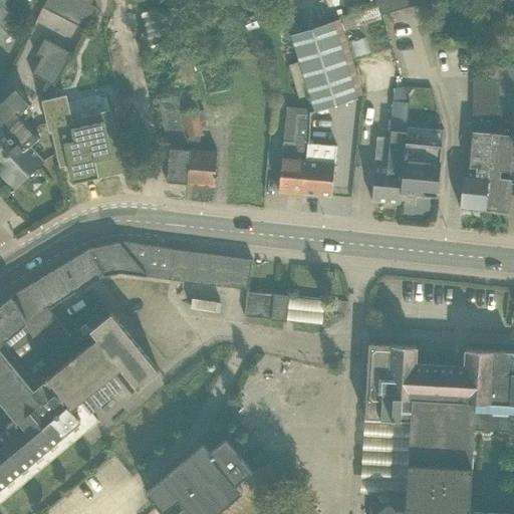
[(41,84),(78,4),(69,0),(31,0),(18,29),(32,35),(15,72),(41,84)]
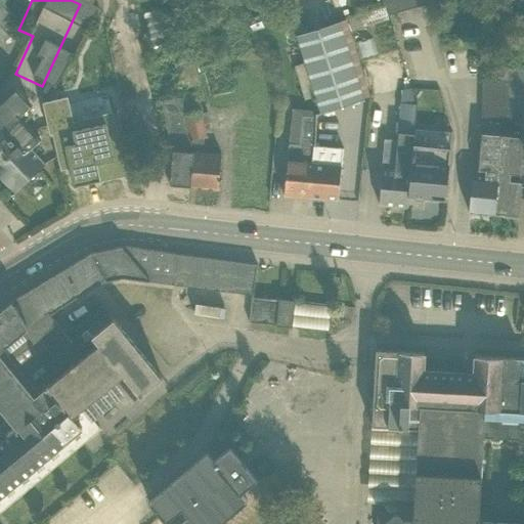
[(401,0),(370,0),(375,14),(404,8),(401,0)]
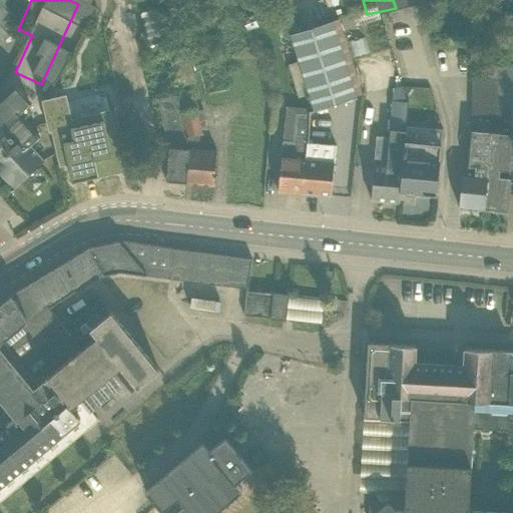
[(298,107),(343,95),(326,29),(363,19),(360,6),(275,29),(285,64),(276,67),(284,97),(295,95),(298,107)]
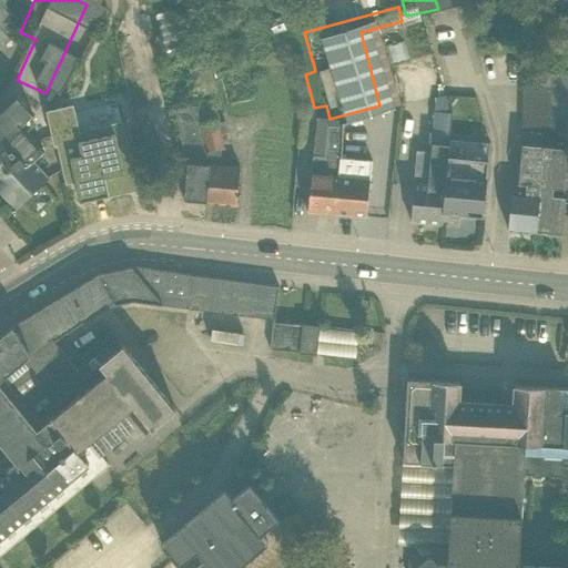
[(453,41),(415,49),(424,95),(462,88),(453,41)]
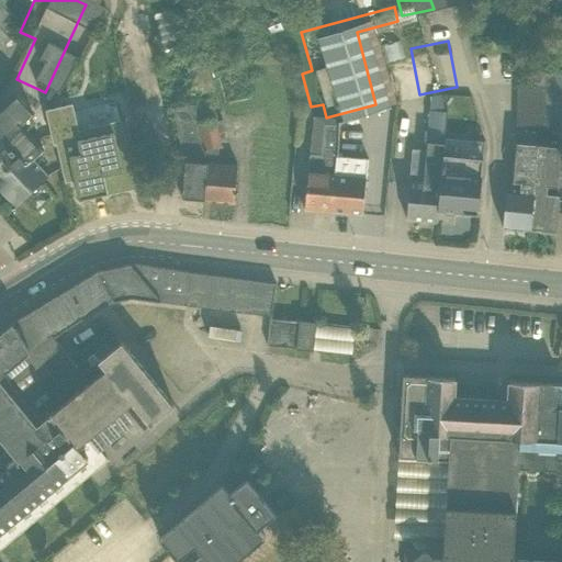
[(201,72),(202,102),(228,101),(227,71),(201,72)]
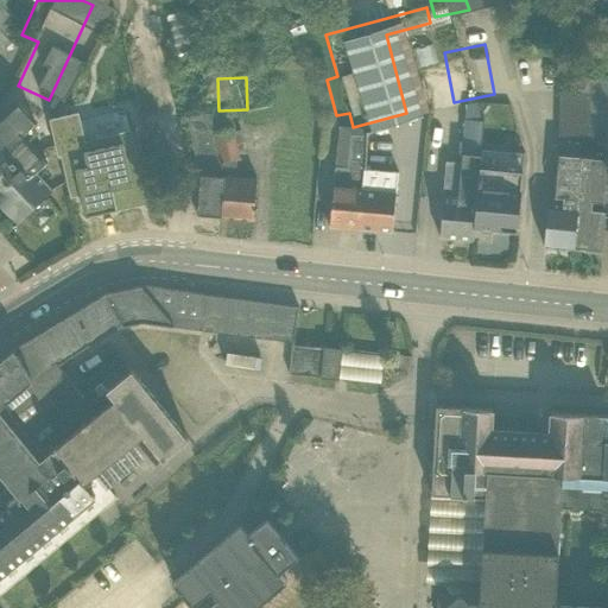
[(59,111),(36,113),(39,145),(63,143),(59,111)]
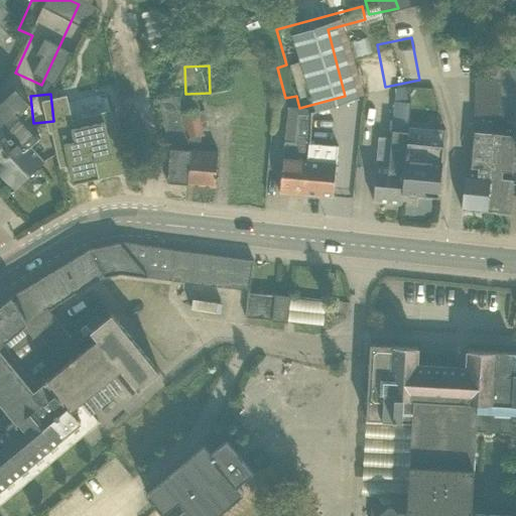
[(167,110),(174,134),(187,131),(180,106),(167,110)]
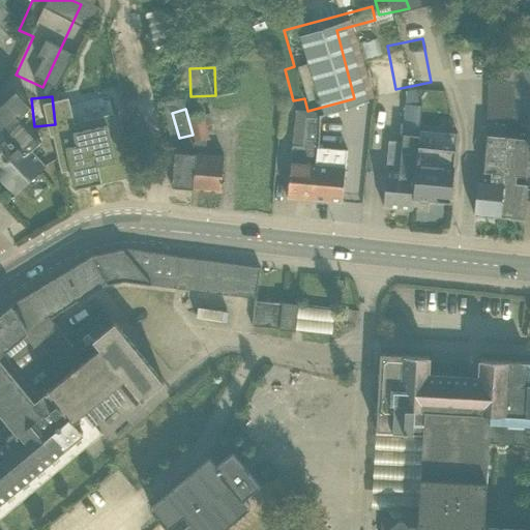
[(72,189),(124,178),(115,136),(63,146),(72,189)]
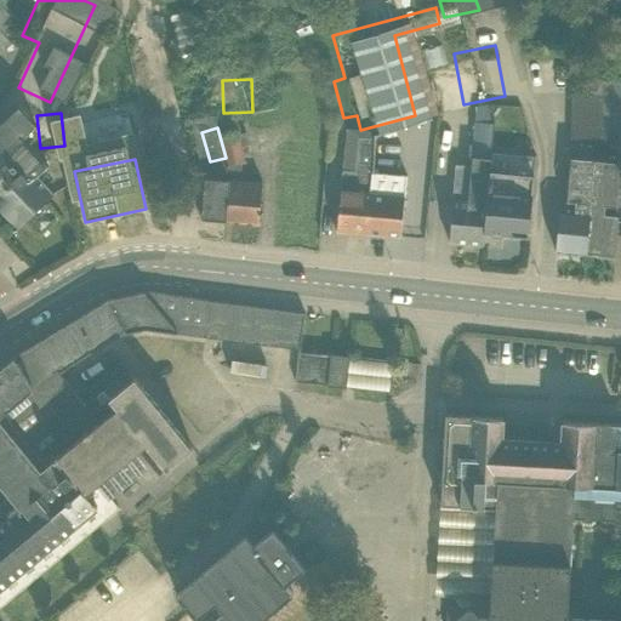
[(479,245),(489,161),(467,159),(461,203),(446,201),(442,240),(479,245)]
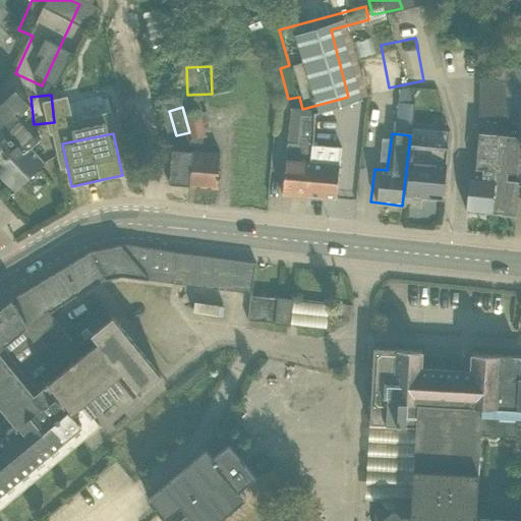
[(489,212),(498,136),(475,134),(471,170),(477,171),(476,179),(465,178),(462,209),(489,212)]
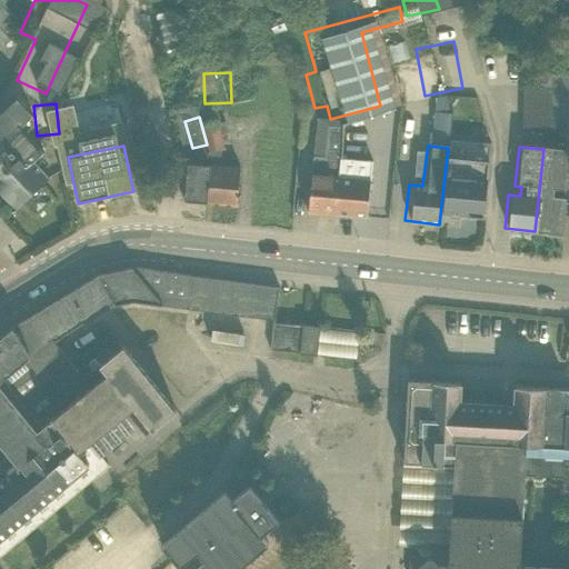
[(439,225),(471,228),(476,188),(457,186),(461,149),(448,148),(439,225)]
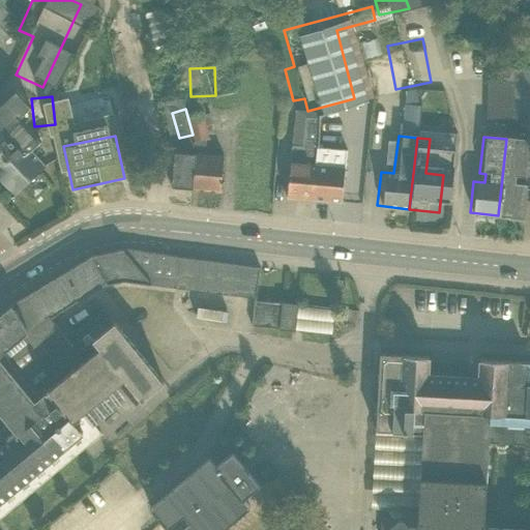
[(498,215),(523,217),(526,186),(511,184),(512,178),(526,179),(529,145),(529,141),(506,139),(498,215)]
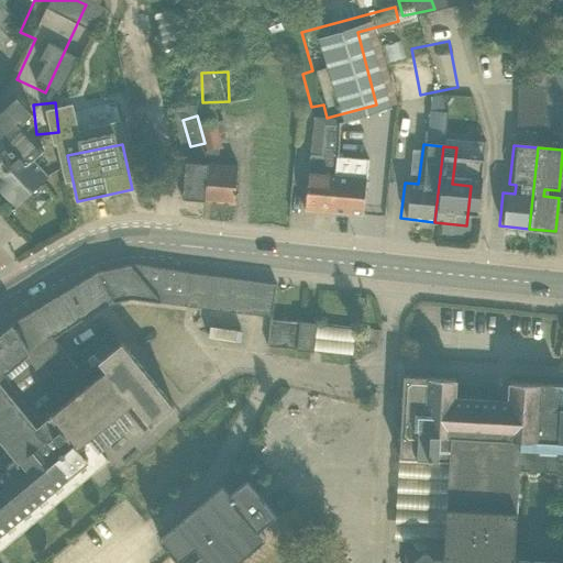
[(0,195),(11,207),(43,175),(23,154),(0,175),(0,195)]
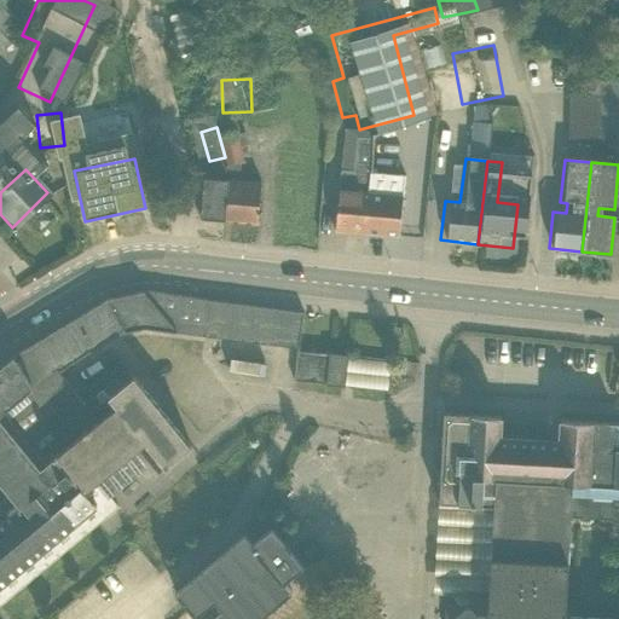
[(359,236),(365,177),(336,173),(329,232),(359,236)]
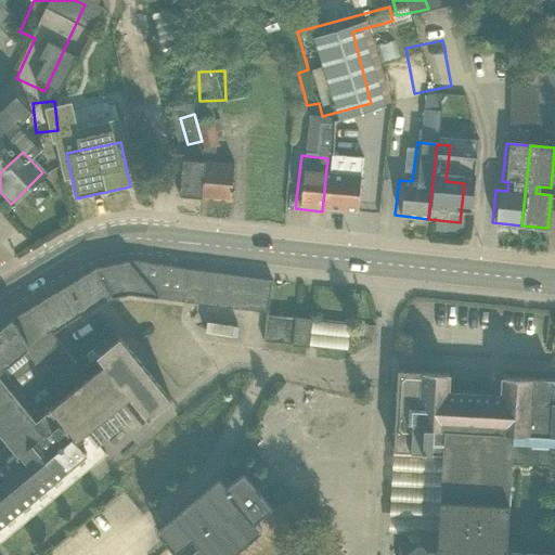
[(322,211),(355,215),(360,162),(327,158),(322,211)]
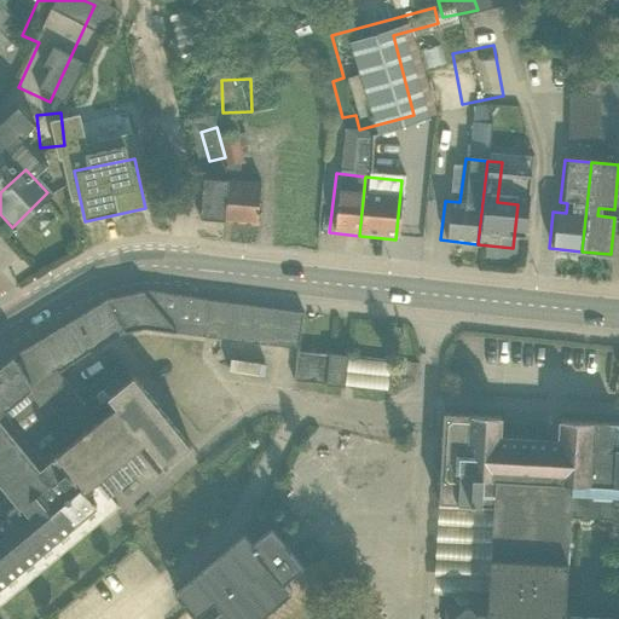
[(221,220),(225,180),(196,178),(192,218),(221,220)]
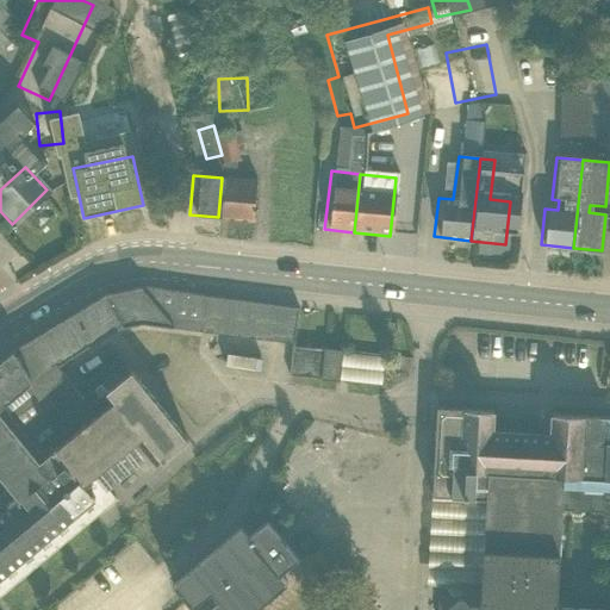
[(218,217),(251,221),(255,181),(222,178),(218,217)]
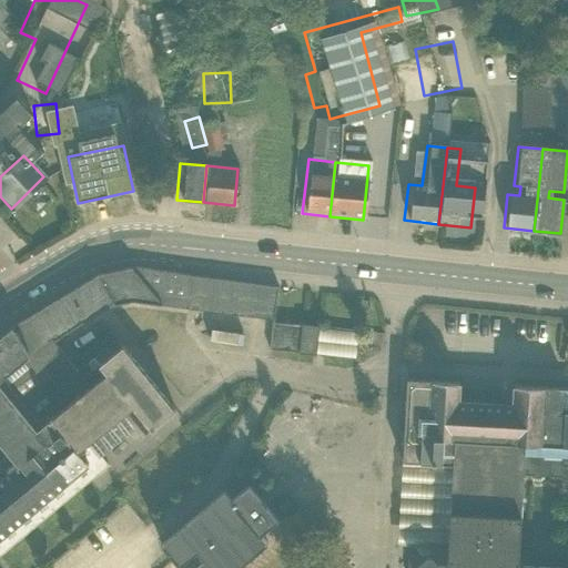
[(0,443),(9,454),(0,460),(0,558),(1,558),(91,480),(102,472),(92,460),(137,422),(142,438),(175,407),(117,337),(80,372),(51,342),(101,308),(132,300),(267,318),(264,348),(355,359),(358,328),(274,320),(279,286),(137,266),(98,274),(11,326),(0,335),(0,443)]
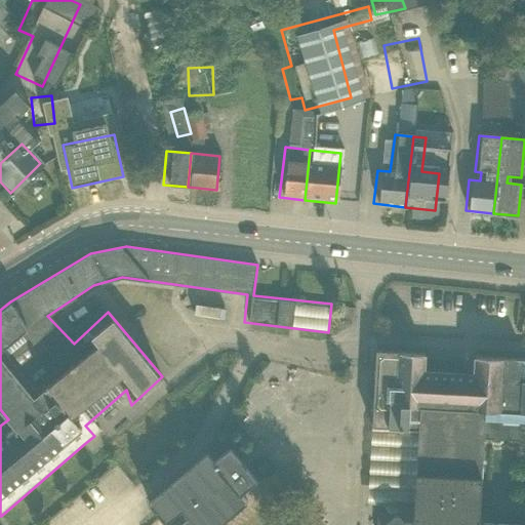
[(524,524),(524,358),(475,357),(474,369),(465,368),(466,374),(423,371),(425,353),(376,351),(375,366),(372,428),(371,428),(371,431),(372,431),(368,503),(382,503),(387,510),(385,513),(376,512),(376,524),(524,524)]
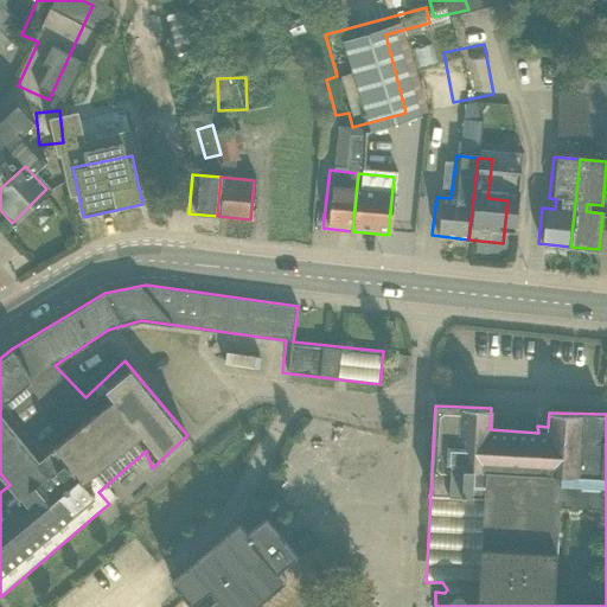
[(238,524),(171,581),(185,598),(192,606),(254,606),(286,581),(278,570),(295,555),(264,518),(247,534),(238,524)]
